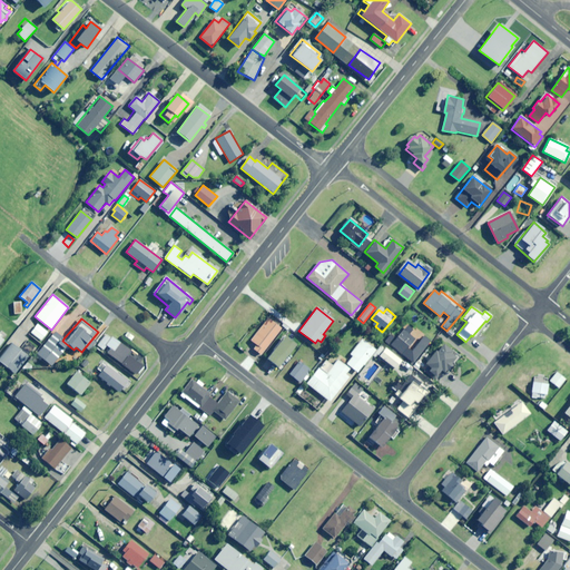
[(261,355),(281,328),(268,318),(251,341),(256,345),(253,349),(261,355)]
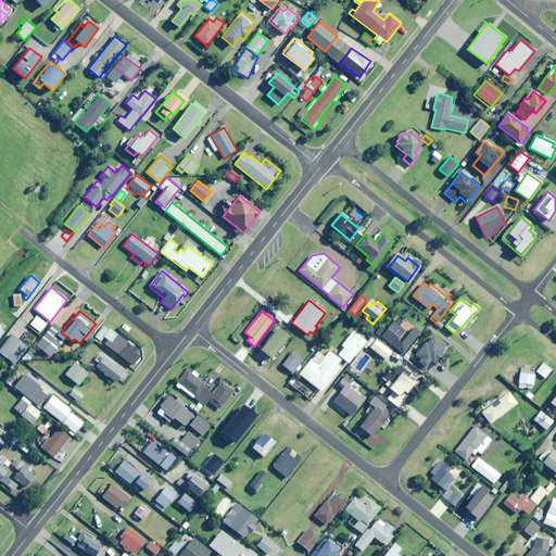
[(40,332),(47,324),(37,316),(30,325),(40,332)]
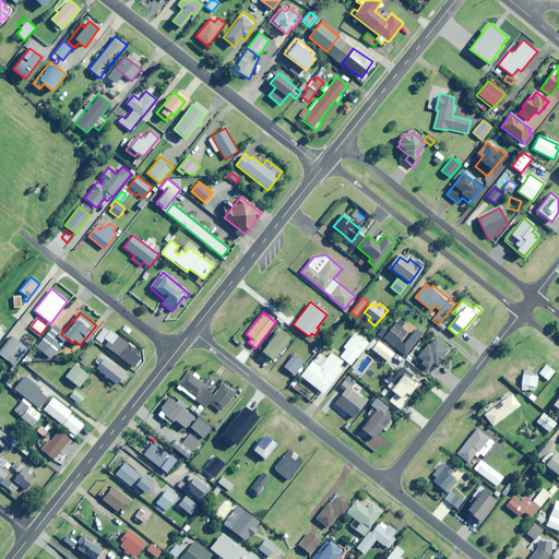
[(407,332),(395,323),(383,339),(406,356),(421,336),(417,333),(408,343),(402,339),(407,332)]
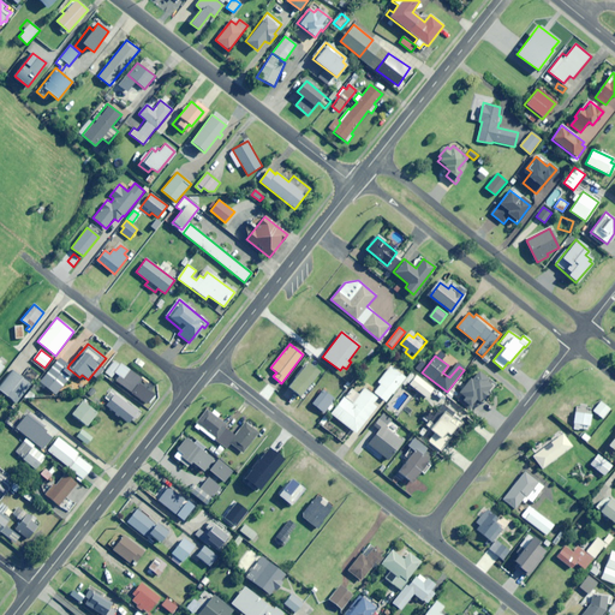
[(73,372),(67,368),(66,366),(67,364),(59,358),(37,384),(43,389),(45,387),(55,395),(73,372)]
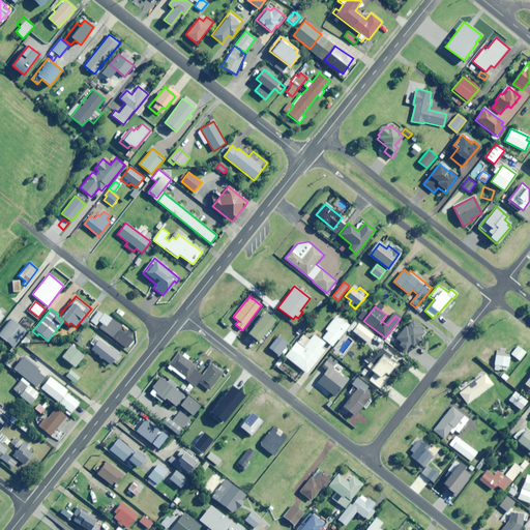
[(104,314),(102,315),(97,312),(90,321),(96,325),(98,321),(102,324),(99,328),(113,337),(121,326),(104,314)]
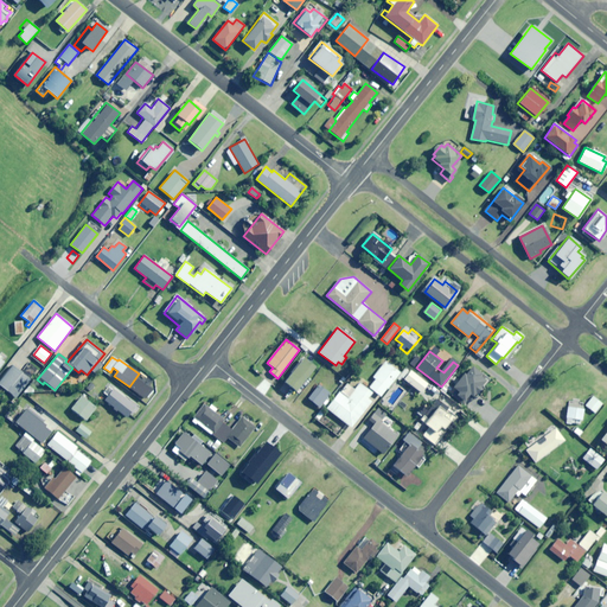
[(295,391),(314,368),(304,358),(283,383),(295,391)]
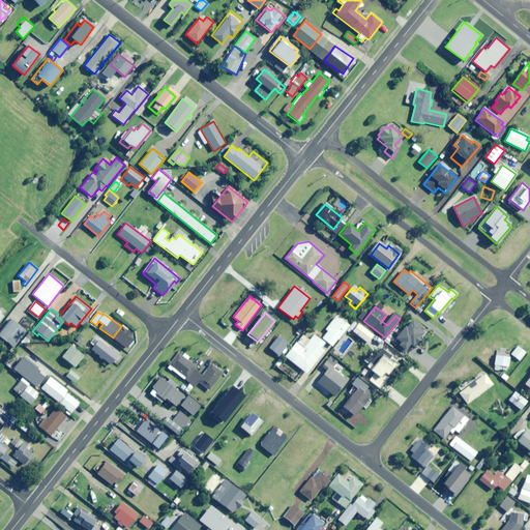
[(339,340),(350,326),(341,318),(334,325),(331,322),(325,329),(327,331),(322,339),(331,347),(337,340),(339,340)]
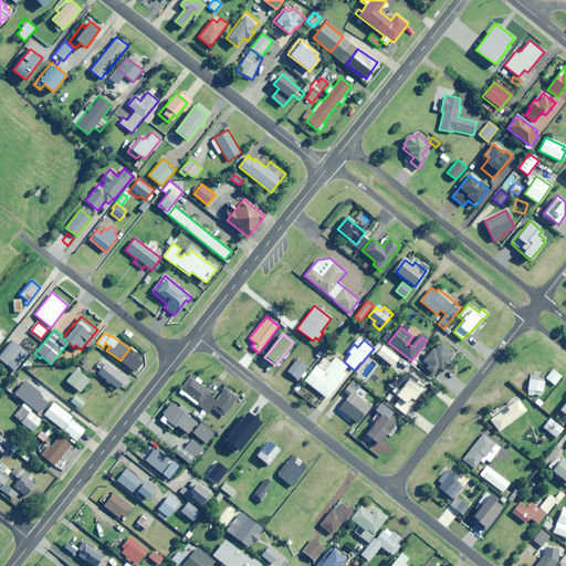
[(0,353),(0,359),(14,370),(28,354),(11,341),(0,353)]
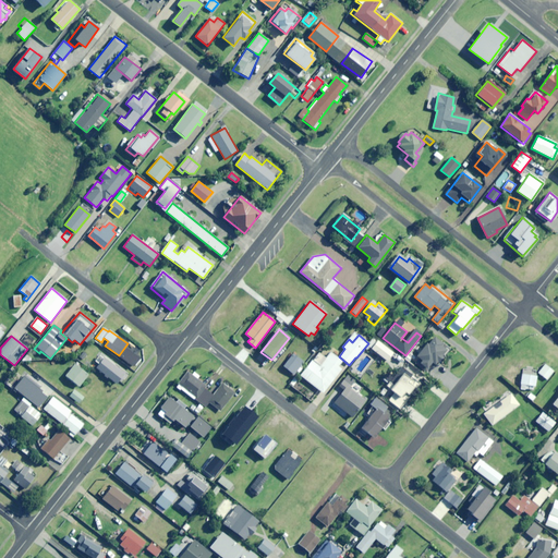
[(425,371),(431,363),(434,365),(436,363),(438,365),(450,349),(433,337),(427,344),(425,344),(416,356),(420,358),(415,363),(425,371)]
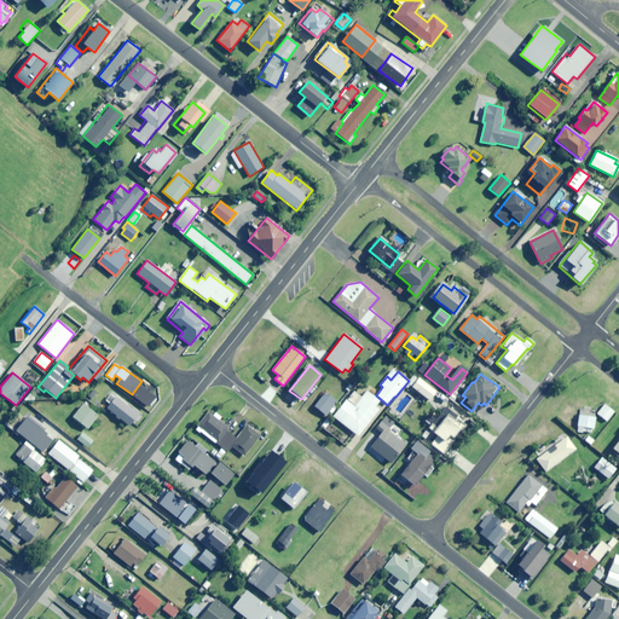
[(429,400),(435,392),(418,379),(411,387),(429,400)]
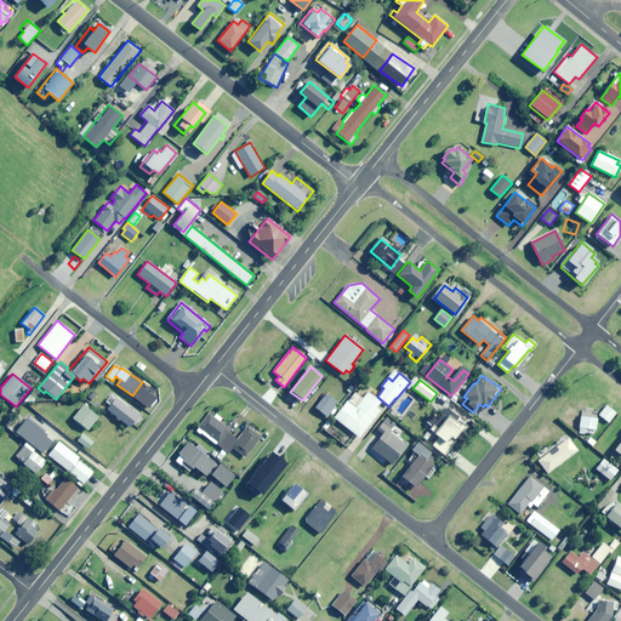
[(92,402),(98,394),(93,391),(87,398),(92,402)]
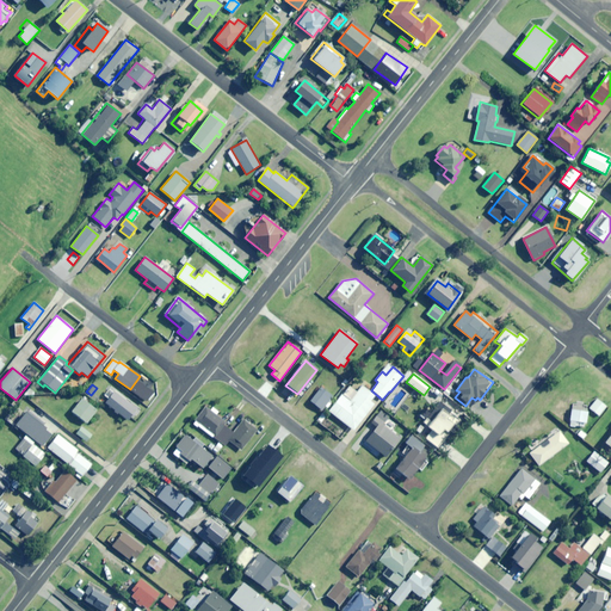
[(370,401),(375,395),(362,386),(350,401),(341,394),(328,411),(353,431),(374,405),(370,401)]
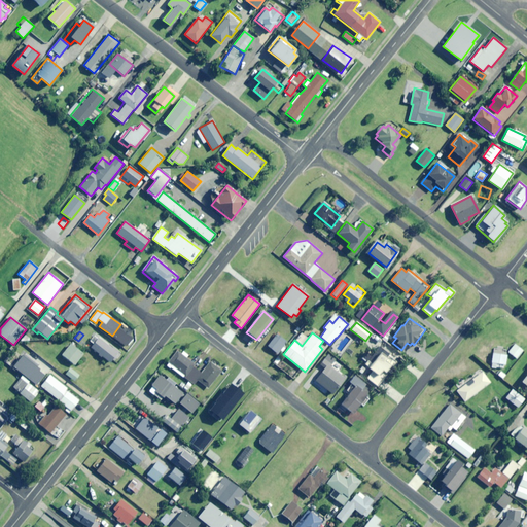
[(284,346),(287,342),(277,334),(267,346),(277,354),(280,350),(282,351),(286,347),(284,346)]
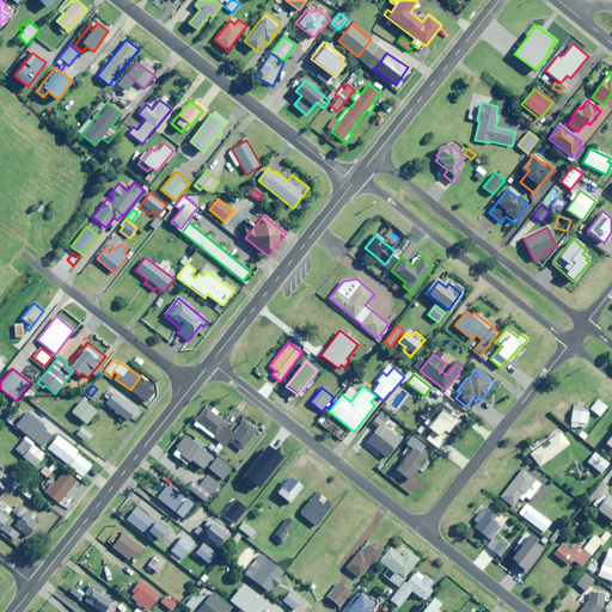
[(128,421),(136,409),(114,392),(105,404),(128,421)]
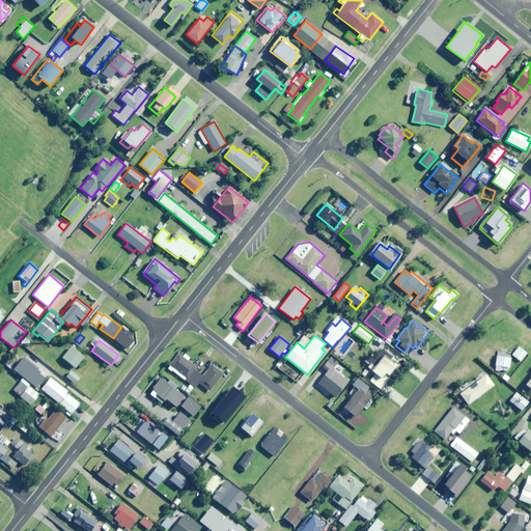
[(76,368),(84,357),(71,346),(62,358),(76,368)]
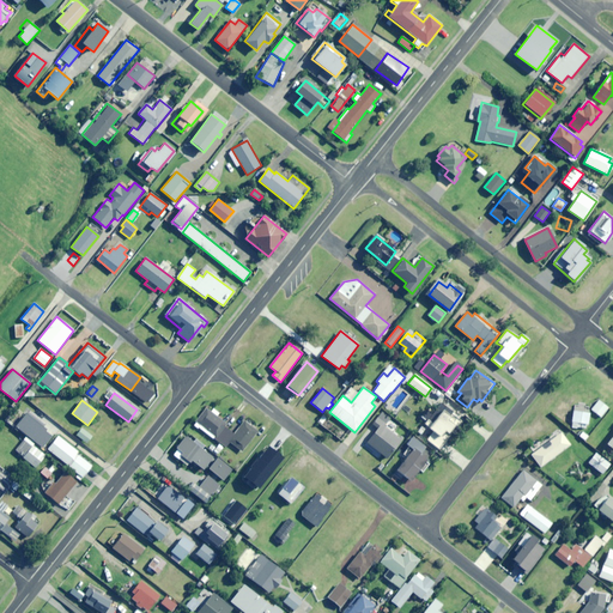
[(600,417),(608,407),(598,400),(590,410),(600,417)]
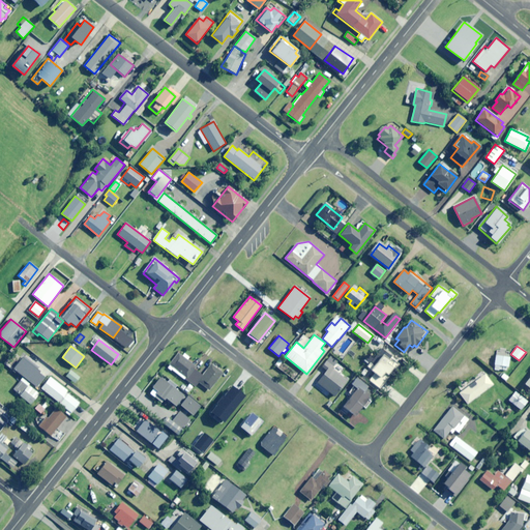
[(386,363),(391,357),(381,349),(374,359),(378,362),(364,379),(378,389),(389,376),(387,374),(392,367),(386,363)]
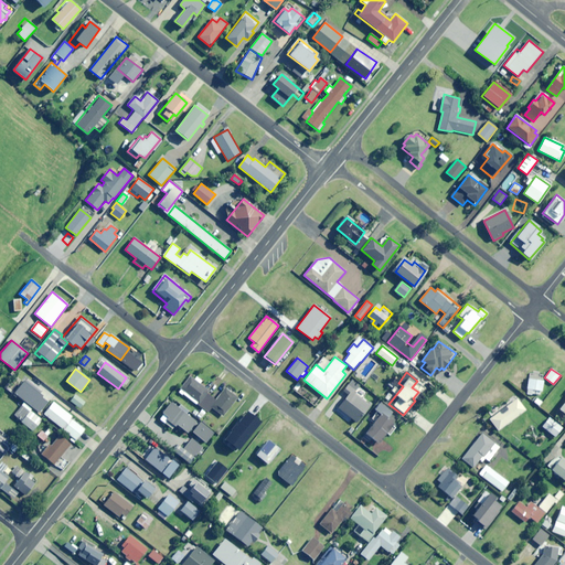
[(196,376),(194,379),(190,375),(178,392),(198,406),(210,391),(200,384),(202,381),(196,376)]
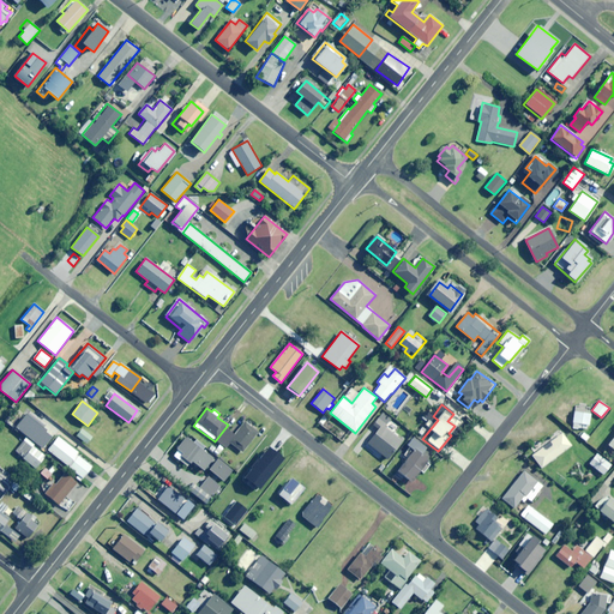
[(573,411),(572,428),(577,429),(578,428),(587,428),(587,425),(588,425),(589,414),(573,411)]
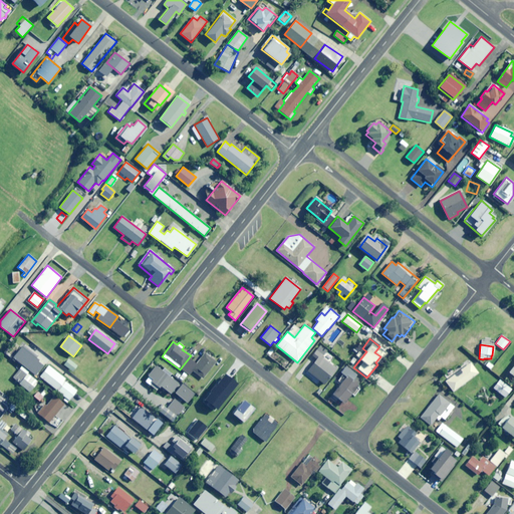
[(296,376),(300,379),(304,374),(316,384),(319,380),(324,384),(336,368),(322,357),(327,350),(320,345),(296,376)]
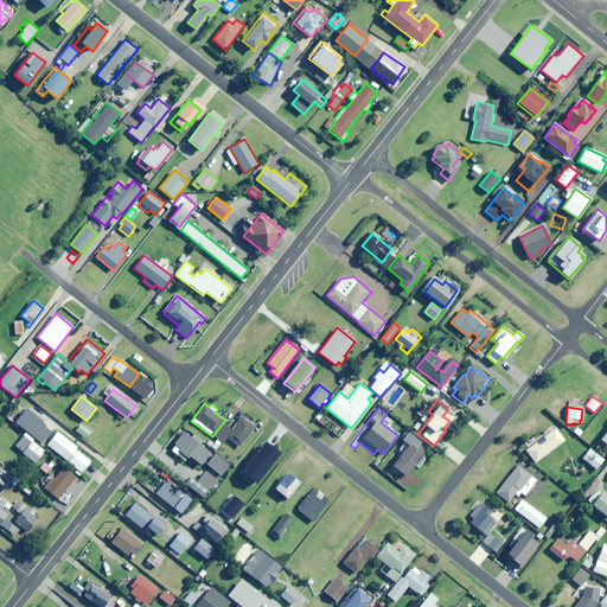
[(241,447),(255,428),(242,417),(228,436),(241,447)]
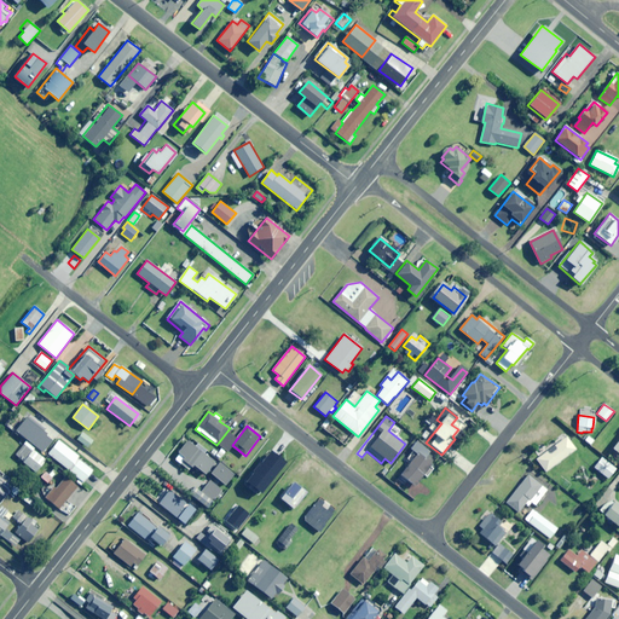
[(87,447),(93,441),(82,433),(77,439),(87,447)]
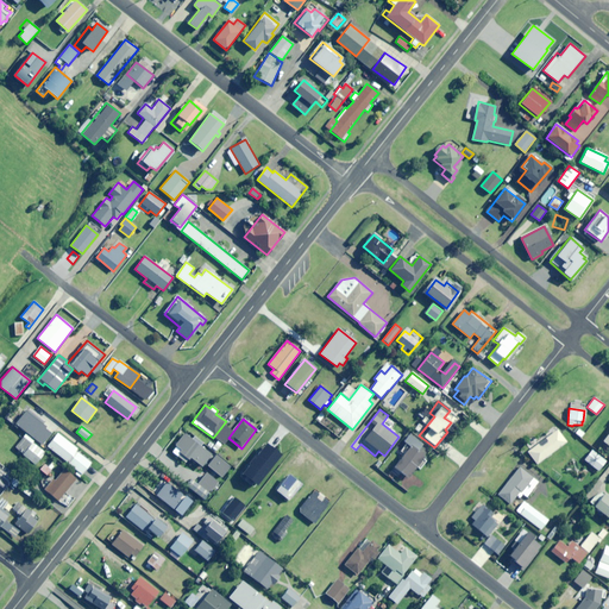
[(537,464),(566,441),(557,429),(527,452),(537,464)]
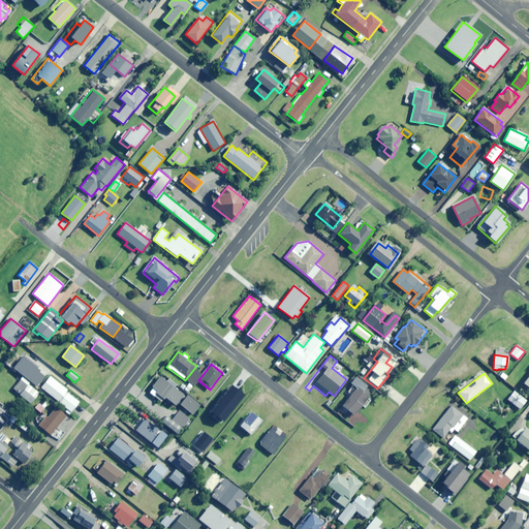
[(50,376),(40,387),(67,408),(64,412),(68,416),(80,402),(66,392),(67,390),(50,376)]
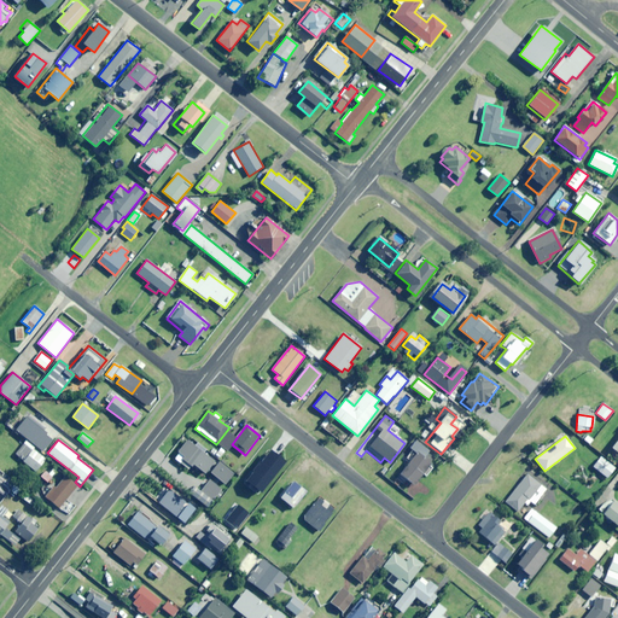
[(173,458),(190,471),(193,465),(205,474),(215,461),(204,453),(207,450),(197,443),(194,445),(187,439),(173,458)]
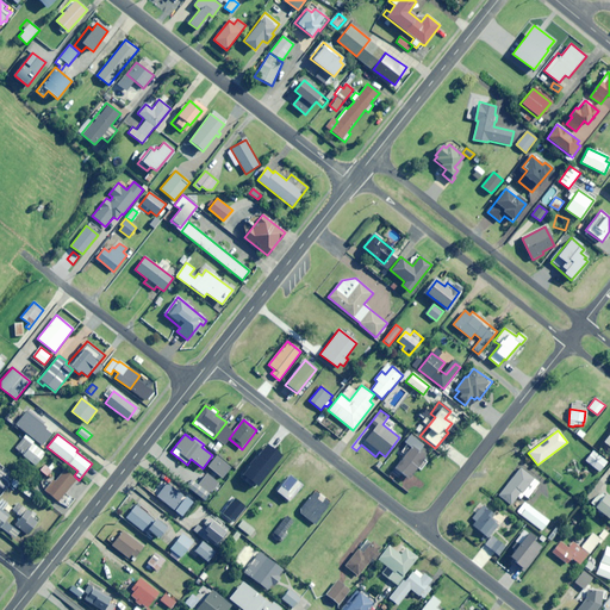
[(33,442),(26,436),(17,447),(25,454),(24,455),(36,465),(44,454),(32,443),(33,442)]
